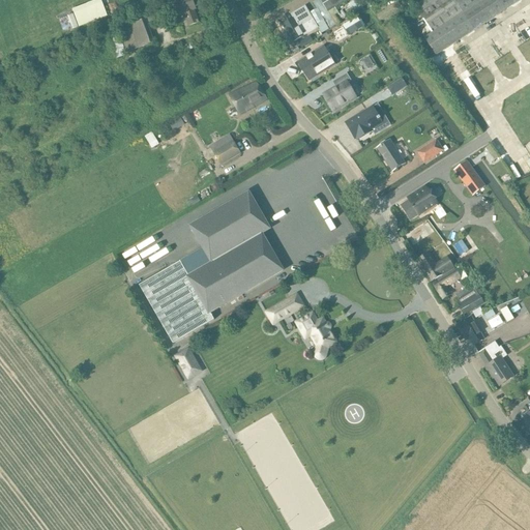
[(200,23),(199,21),(198,21),(194,10),(196,9),(192,0),(175,0),(173,1),(178,17),(185,13),(190,26),(200,23)]
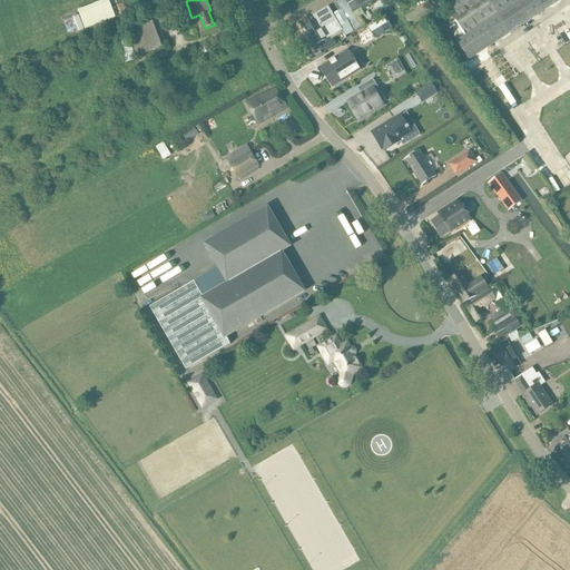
[(342,10),(334,16),(337,20),(341,27),(347,36),(362,27),(363,27),(369,23),(367,21),(373,18),(369,11),(364,15),(361,9),(374,0),(342,0),(337,3),(342,10)]
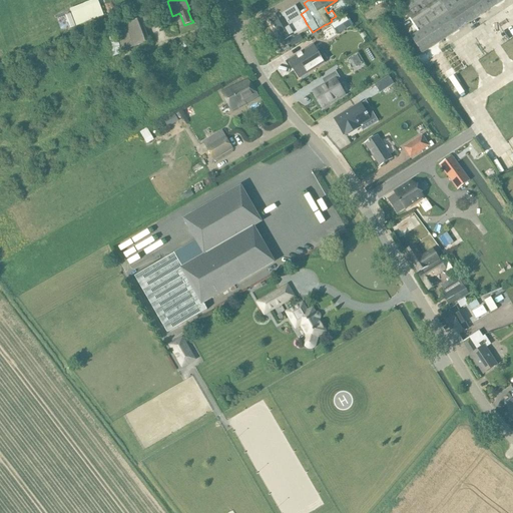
[(352,8),(346,0),(344,0),(338,5),(344,13),(352,8)]
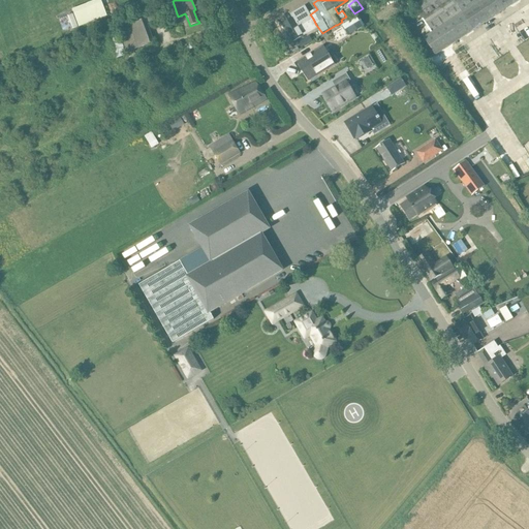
[(424,0),(413,7),(422,20),(415,24),(436,55),(519,0),(424,0)]
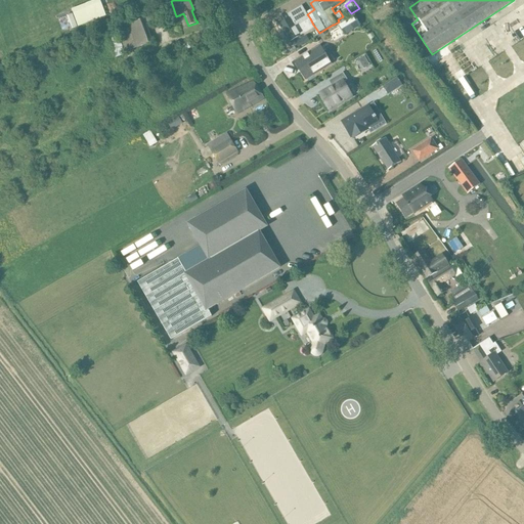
[(77,10),(82,25),(97,18),(92,4),(77,10)]
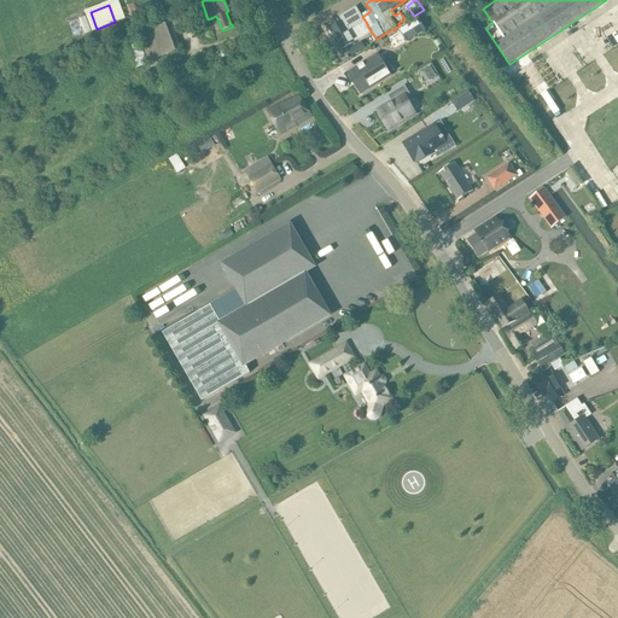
[(357,27),(366,22),(362,17),(359,10),(351,13),(357,27)]
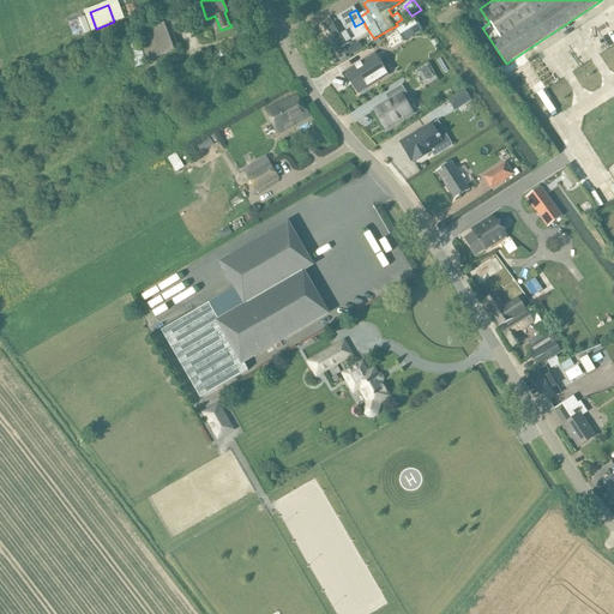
[(327,29),(339,49),(353,41),(348,32),(354,29),(353,28),(347,18),(341,22),(327,29)]
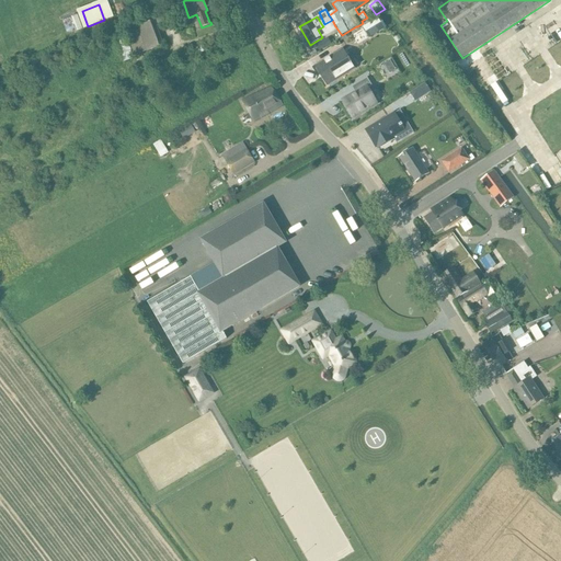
[(379,16),(363,27),(369,38),(387,27),(379,16)]
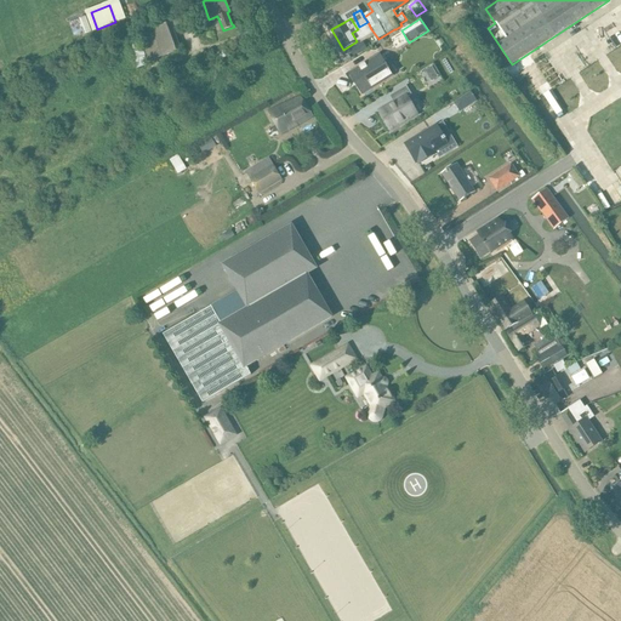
[(153,29),(163,57),(181,50),(171,23),(153,29)]
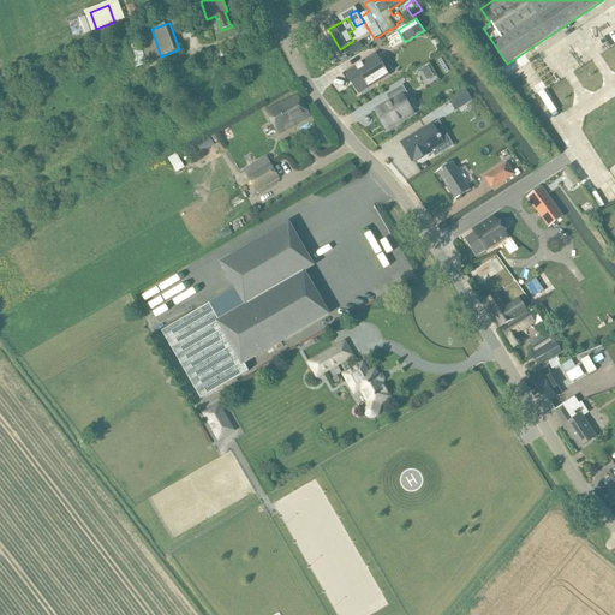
[(369,33),(360,37),(365,46),(374,41),(369,33)]
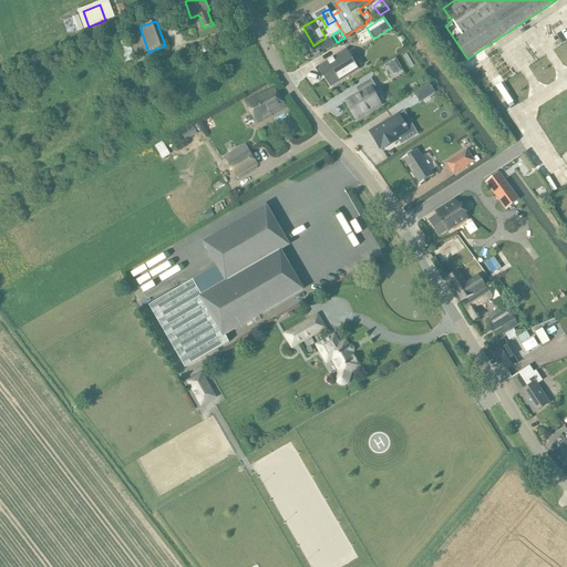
[(135,58),(126,34),(116,40),(125,62),(135,58)]
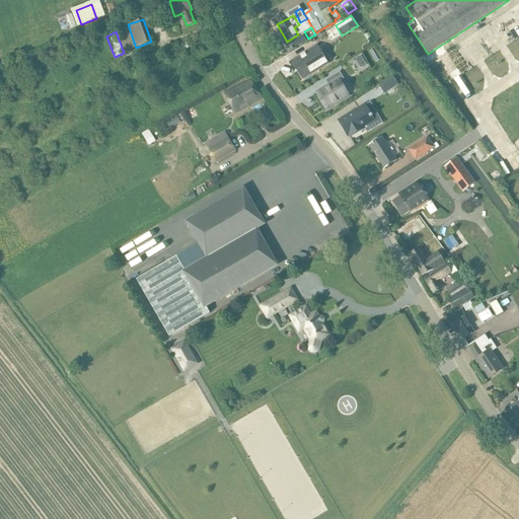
[(317,45),(291,61),(303,80),(329,64),(317,45)]
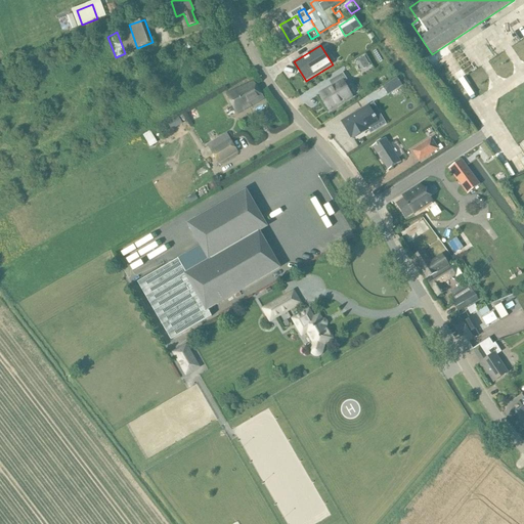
[(356,60),(362,70),(369,64),(364,55),(356,60)]
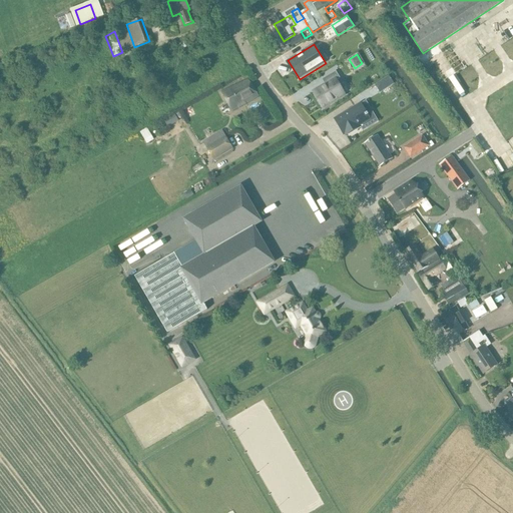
[(325,84),(312,91),(323,110),(346,95),(337,80),(340,78),(336,71),(322,79),(325,84)]
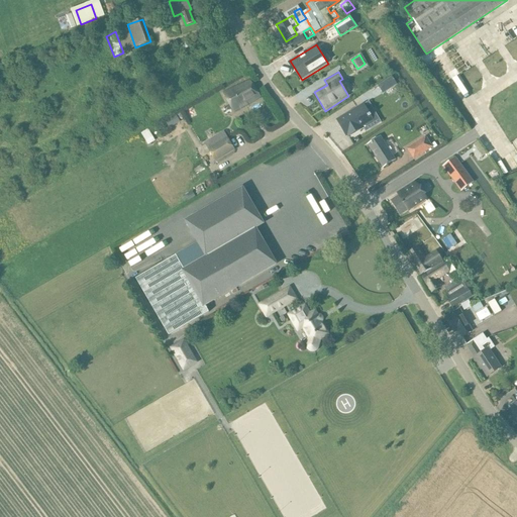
[(392,78),(379,86),(383,92),(396,84),(392,78)]
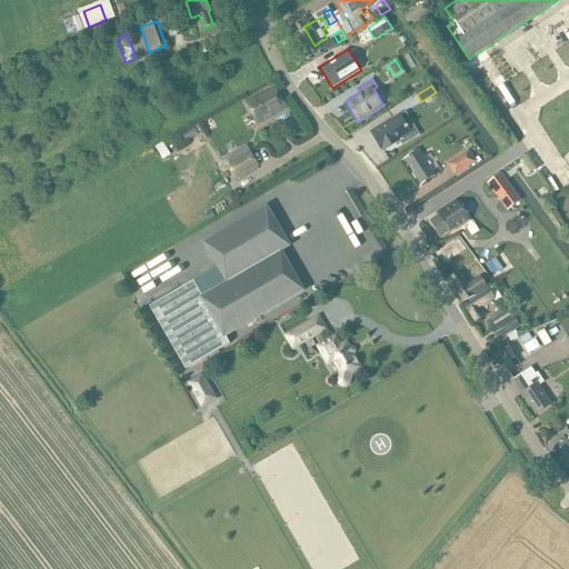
[(276,88),(246,102),(259,125),(273,116),(288,107),(276,88)]
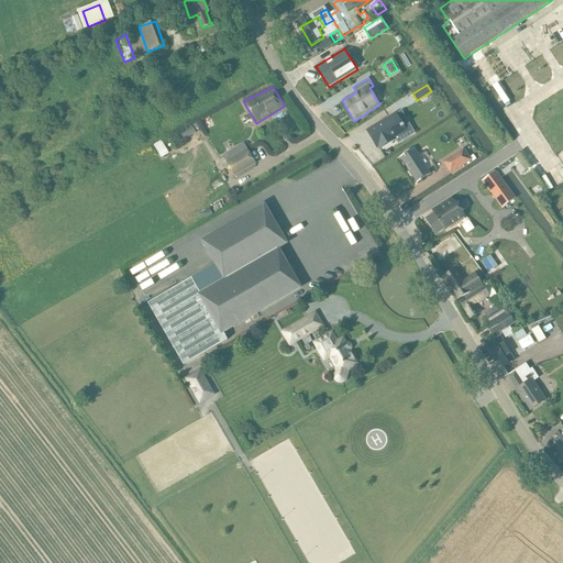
[(396,114),(368,131),(377,146),(378,146),(379,147),(395,139),(394,138),(405,131),(396,114)]
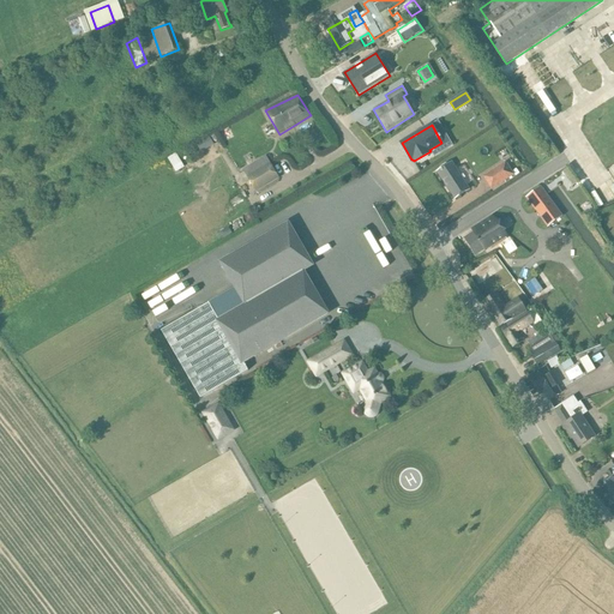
[(210,137),(197,144),(202,152),(214,145),(210,137)]
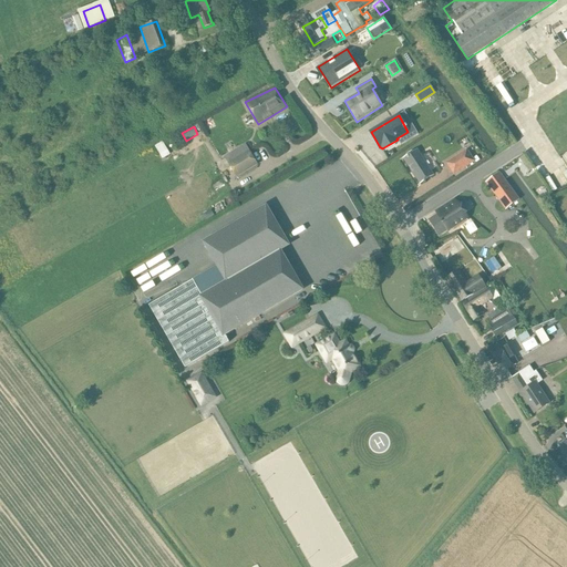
[(155,146),(163,160),(169,155),(163,142),(155,146)]
